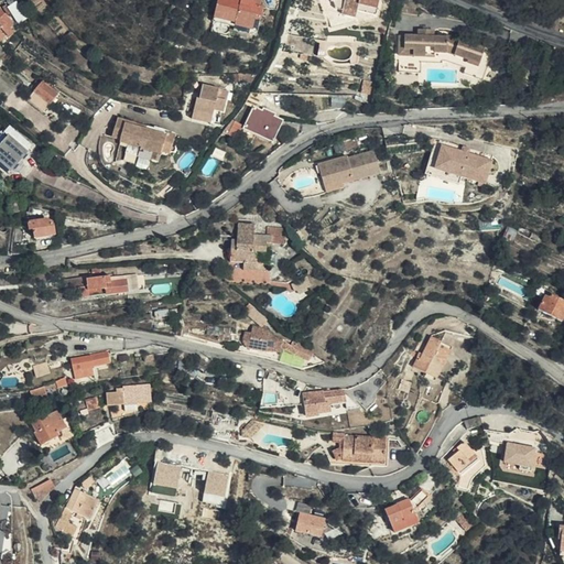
[(235,24),(255,30),(257,17),(262,18),(266,4),(260,3),(256,2),(256,0),(217,0),(214,15),(235,21),(235,24)]
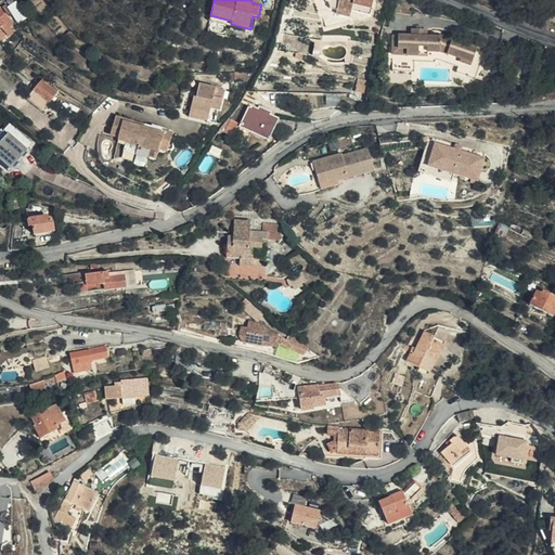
[(374,13),(376,5),(357,1),(355,8),(374,13)]
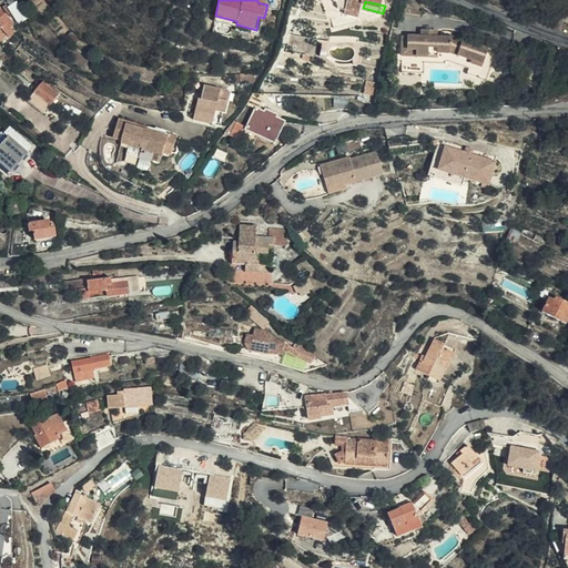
[(363,8),(347,4),(346,10),(361,14),(363,8)]
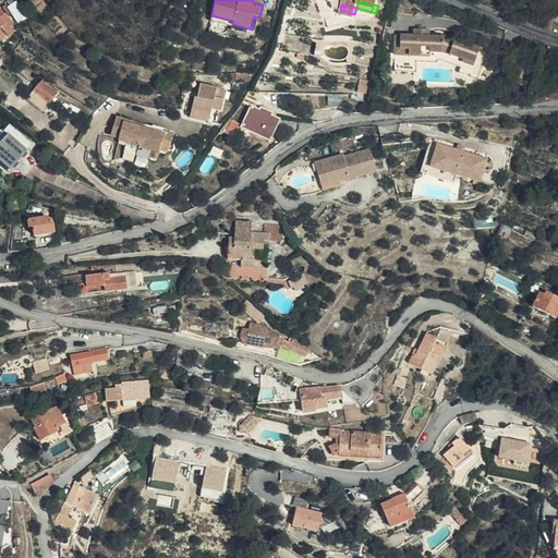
[(0,37),(2,36),(4,37),(12,31),(7,24),(11,20),(0,9),(0,37)]
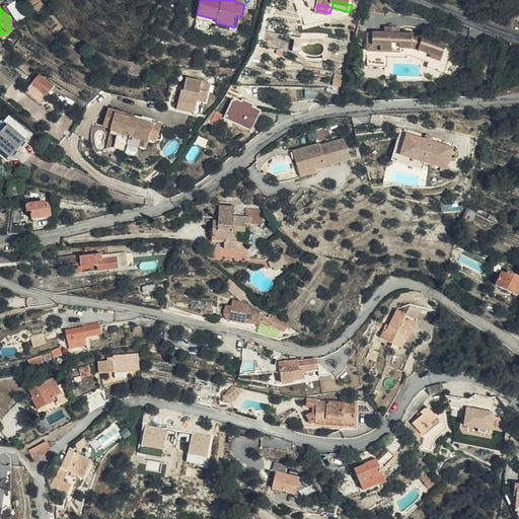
[(417,47),(417,31),(403,31),(403,24),(389,24),(390,31),(370,31),(371,42),(376,42),(376,44),(384,44),(384,51),(404,51),(404,48),(417,47)]
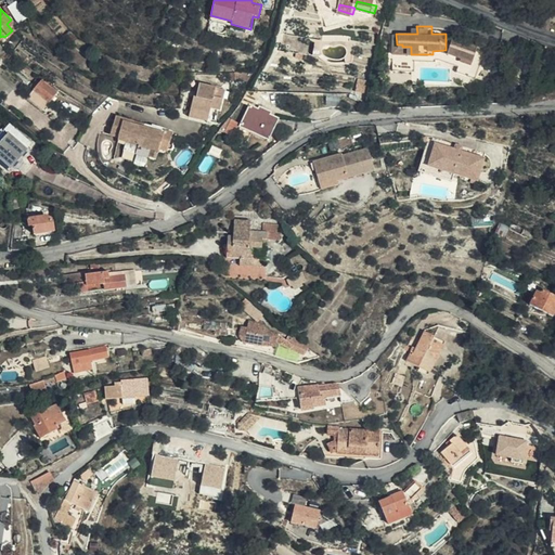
[(446,30),(446,34),(446,50),(465,57),(466,52),(479,56),(482,46),(446,30)]
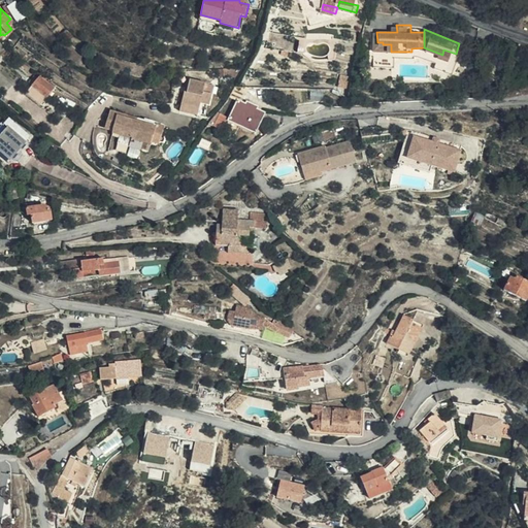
[(383,42),(377,42),(376,52),(391,52),(391,44),(383,44),(383,42)]
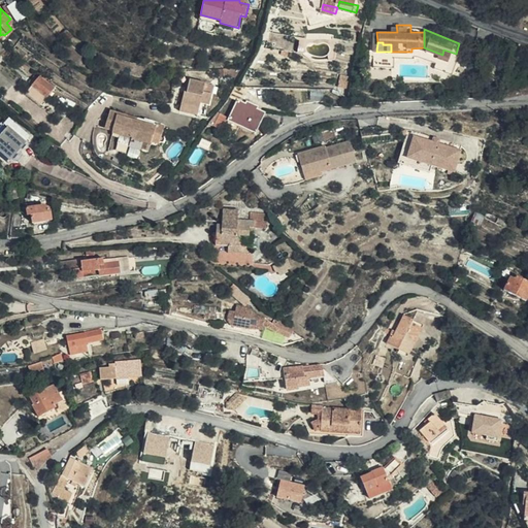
[(3,46),(0,50),(0,54),(3,57),(9,52),(3,46)]
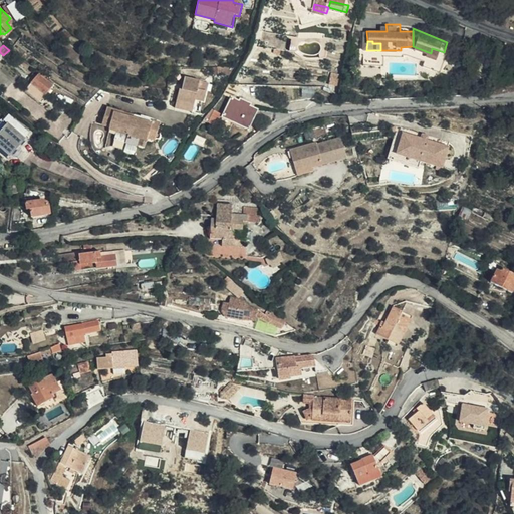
[(442,60),(444,52),(432,48),(431,53),(430,56),(442,60)]
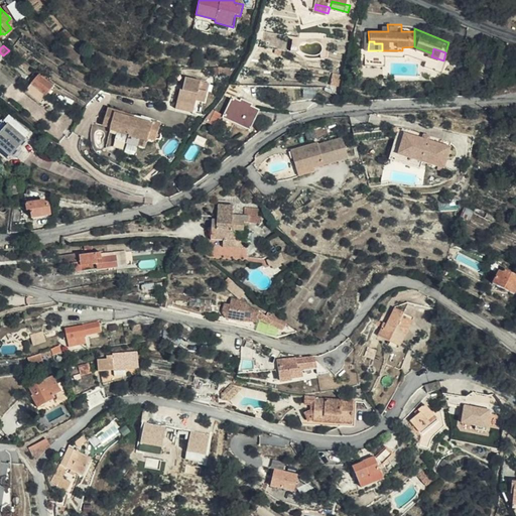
[(367,68),(388,68),(388,57),(368,56),(367,68)]
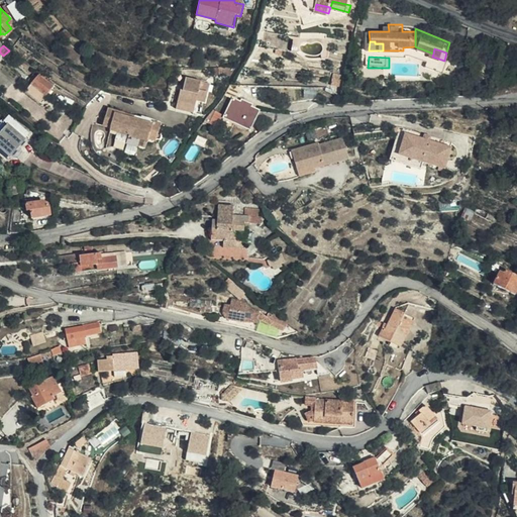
[(427,69),(441,73),(444,64),(430,59),(427,69)]
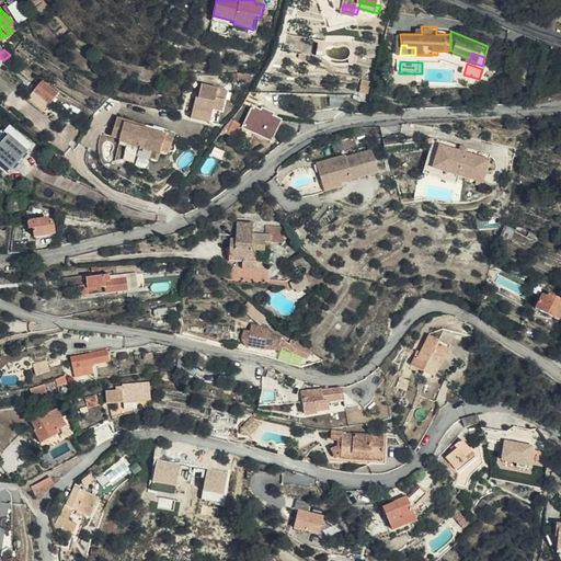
[(374,80),(362,77),(359,83),(371,87),(374,80)]
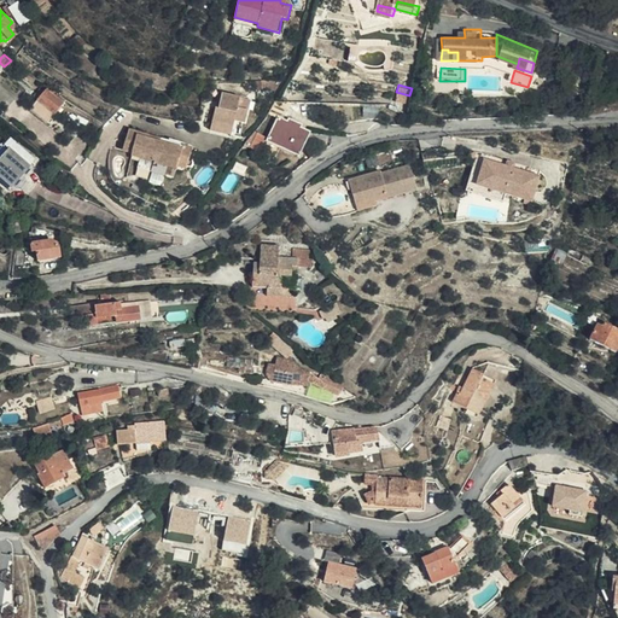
[(46,94),(38,103),(54,116),(64,106),(58,100),(56,103),(46,94)]
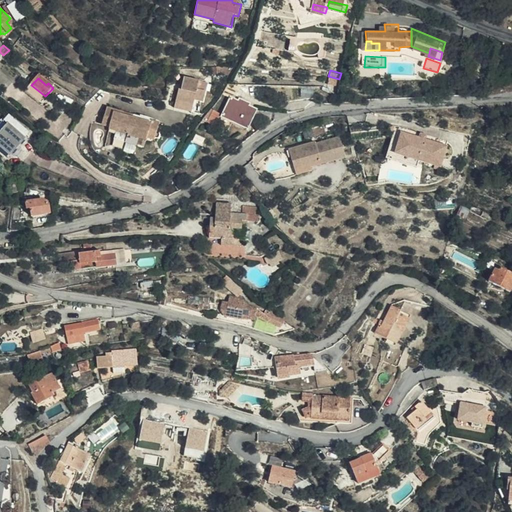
[(202,82),(185,79),(183,88),(180,87),(176,101),(192,105),(193,101),(203,102),(206,92),(200,92),(202,82)]
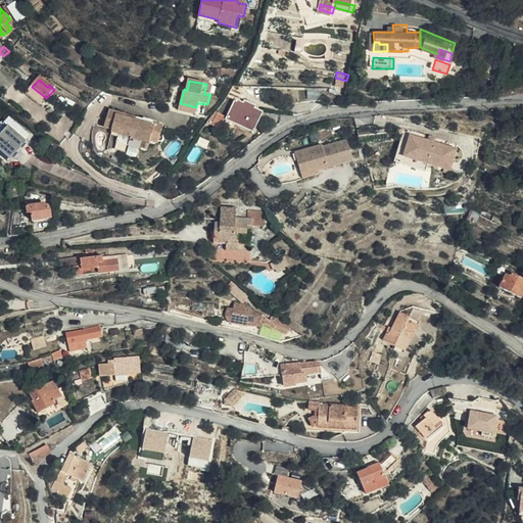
[(46,98),(32,87),(26,94),(41,104),(46,98)]
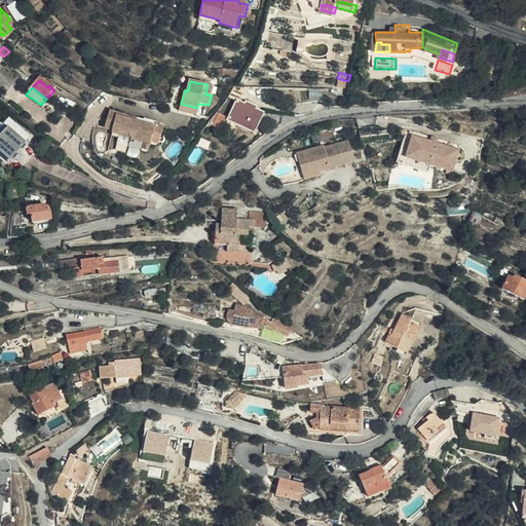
[(231,119),(257,129),(264,113),(256,110),(258,106),(248,102),(247,105),(238,102),(231,119)]
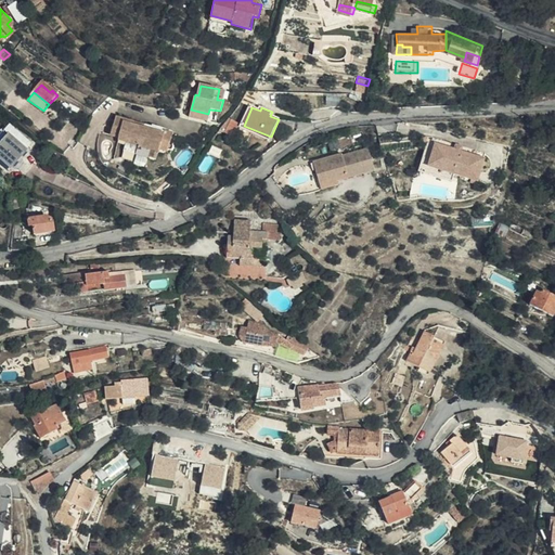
[(208,114),(191,110),(189,118),(206,121),(208,114)]
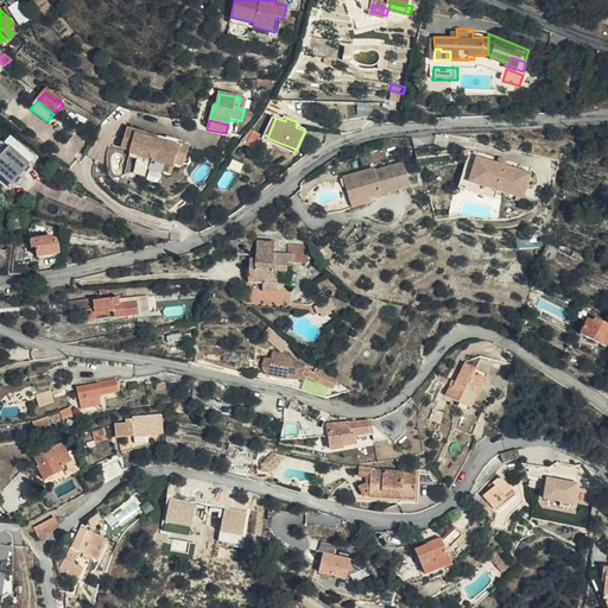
[(137,171),(150,175),(158,143),(146,140),(147,137),(128,131),(122,152),(131,154),(131,158),(139,160),(137,171)]
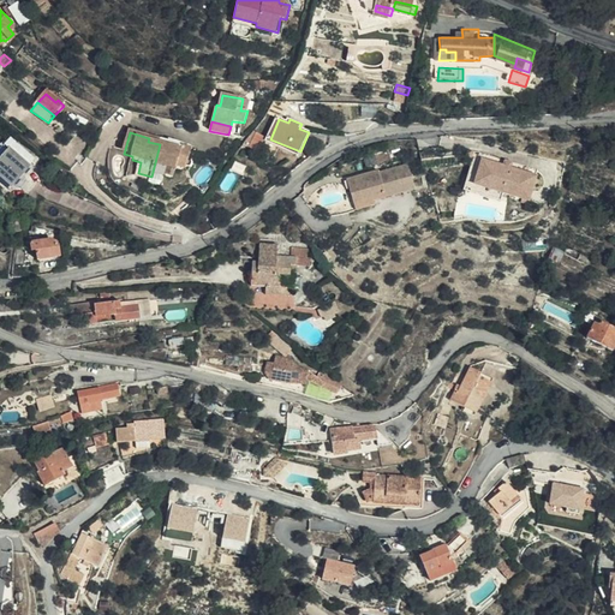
[(0,167),(0,175),(18,187),(37,157),(9,139),(4,148),(10,153),(0,167)]
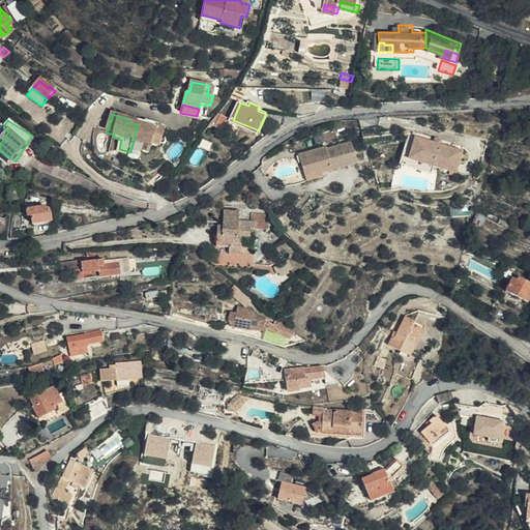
[(138,124),(130,152),(140,154),(142,146),(150,148),(151,146),(160,148),(165,129),(148,124),(147,127),(138,124)]
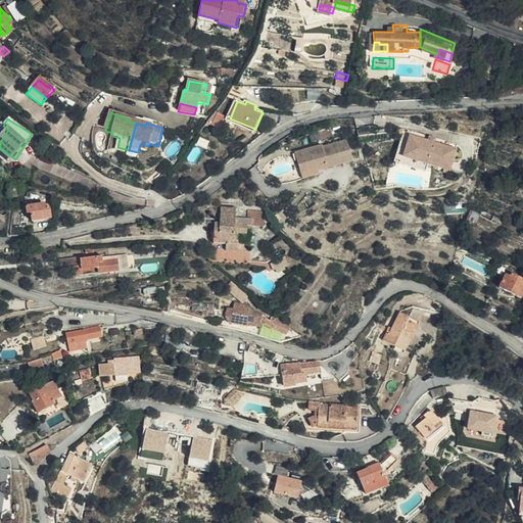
[(453,150),(433,144),(425,142),(407,136),(400,158),(447,172),(453,150)]
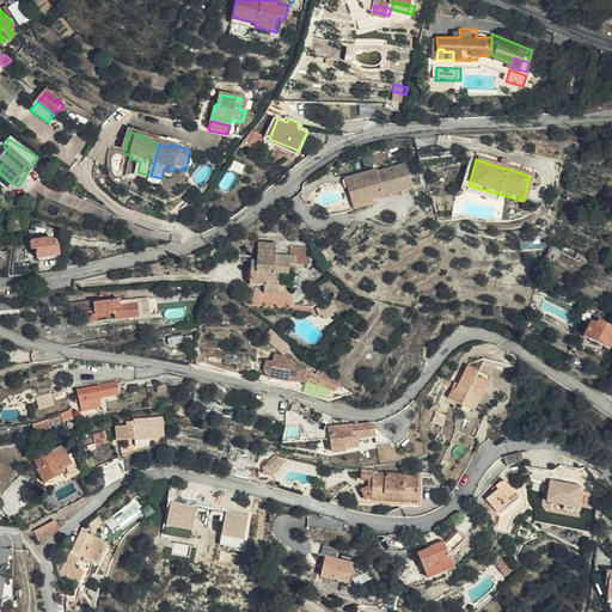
[(350,196),(355,209),(373,206),(374,209),(420,200),(412,176),(384,182),(383,179),(359,185),(360,194),(350,196)]
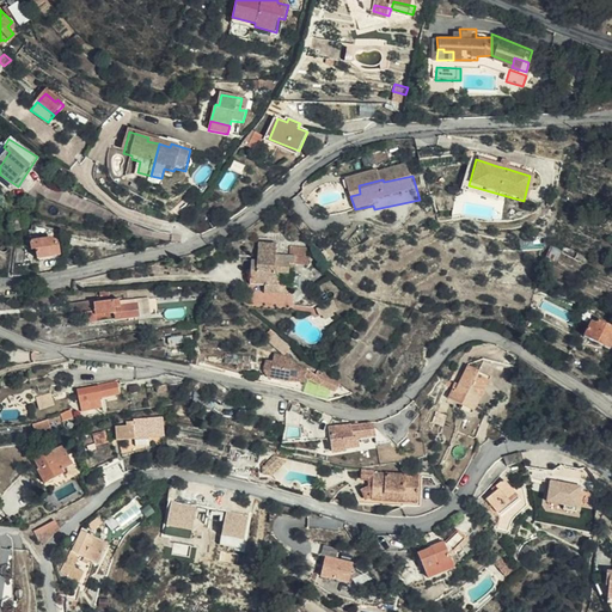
[(348,187),(350,196),(360,194),(359,185),(357,184),(348,187)]
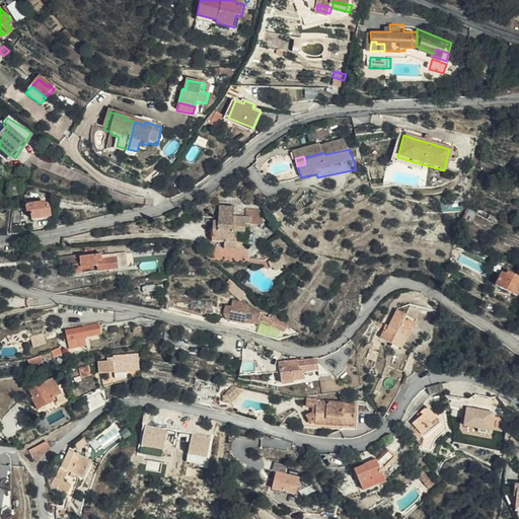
[(316,174),(301,177),(303,184),(318,181),(317,177),(316,174)]
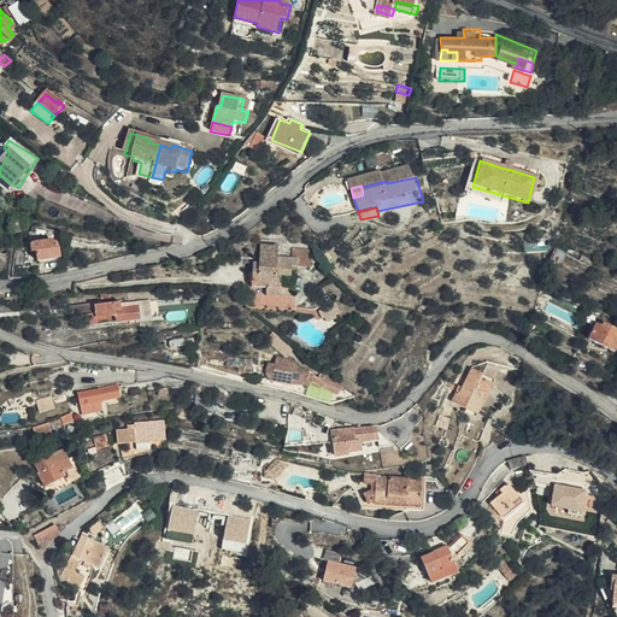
[(27,241),(30,239),(31,235),(30,228),(23,223),(17,225),(13,231),(16,238),(19,241),(27,241)]
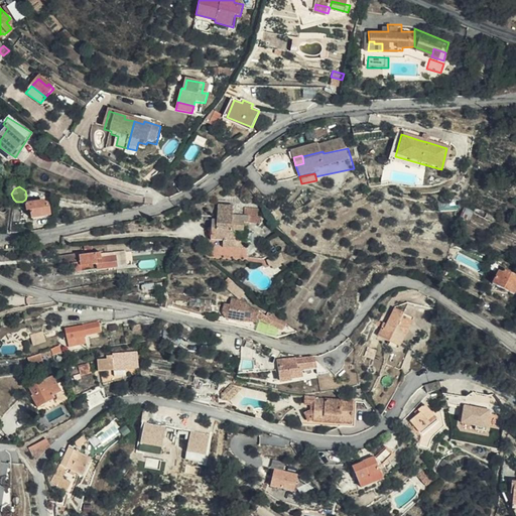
[(233,249),(246,248),(246,239),(246,230),(254,230),(255,220),(259,221),(260,214),(244,214),(243,205),(228,205),(227,215),(230,215),(231,220),(227,220),(222,220),(221,241),(233,241),(233,249)]
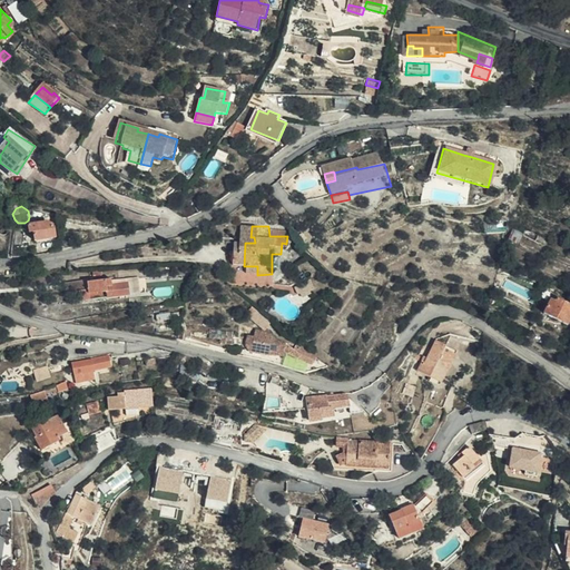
[(42,249),(66,244),(64,236),(58,236),(57,231),(52,228),(35,232),(36,241),(41,241),(42,249)]
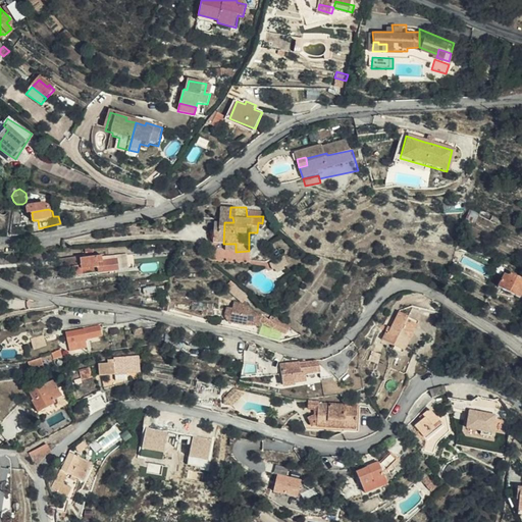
[(249,242),(249,251),(261,251),(262,242),(249,242)]
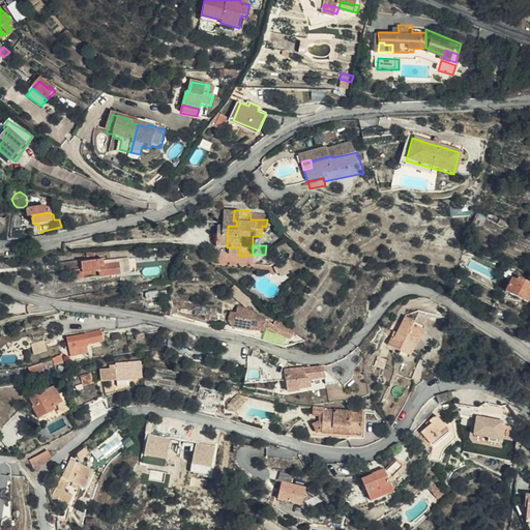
[(294,273),(305,265),(300,260),(290,267),(294,273)]
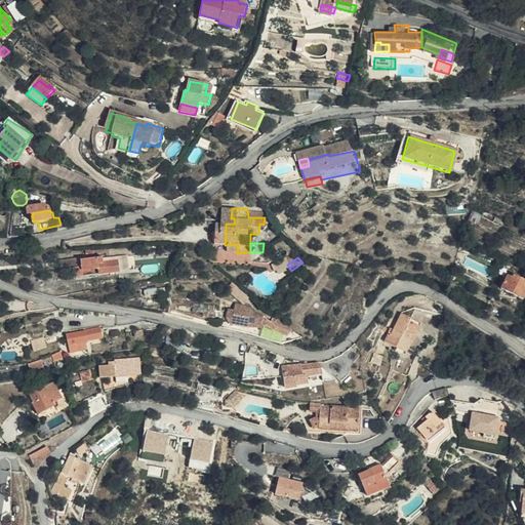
[(108,283),(129,280),(127,270),(113,271),(113,266),(88,268),(88,266),(69,267),(70,275),(82,275),(83,285),(92,284),(92,281),(108,280),(108,283)]
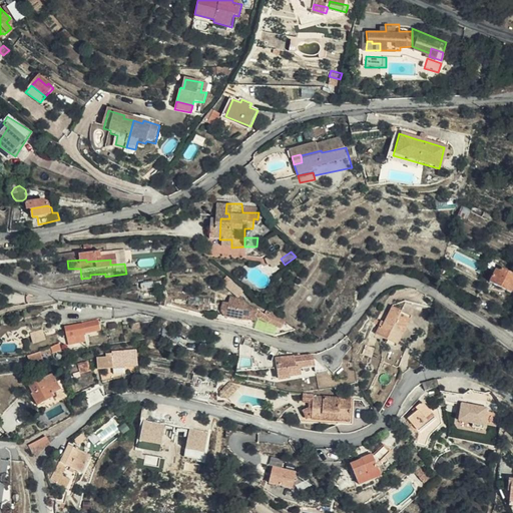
[(491,291),(511,303),(512,299),(512,281),(504,276),(503,279),(499,278),(491,291)]
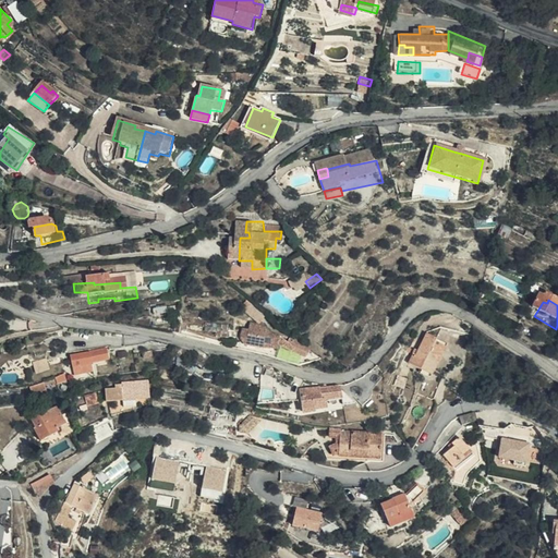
[(256,334),(271,336),(265,327),(256,326),(255,332),(247,331),(245,342),(254,343),(256,334)]
